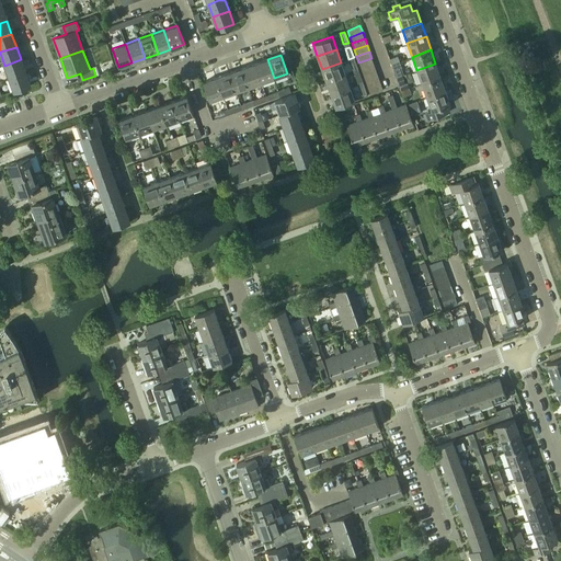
[(354,57),(348,59),(353,70),(357,68),(354,57)]
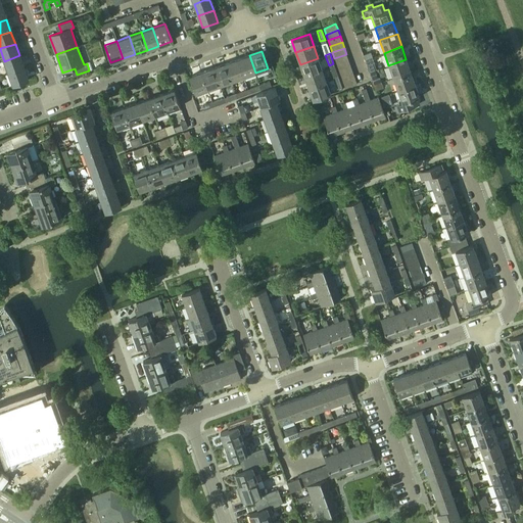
[(346,54),(334,58),(336,63),(348,59),(346,54)]
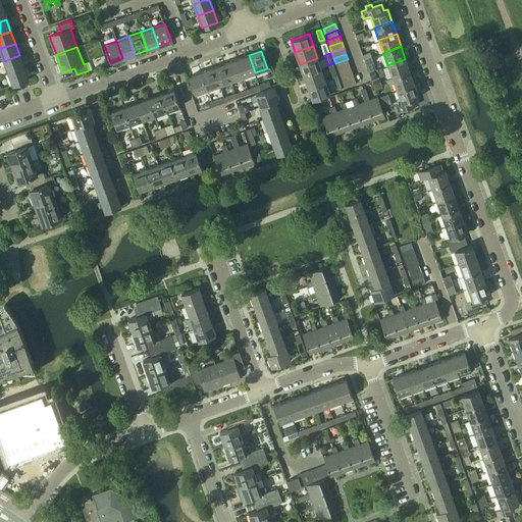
[(19,55),(4,61),(8,72),(23,67),(19,55)]
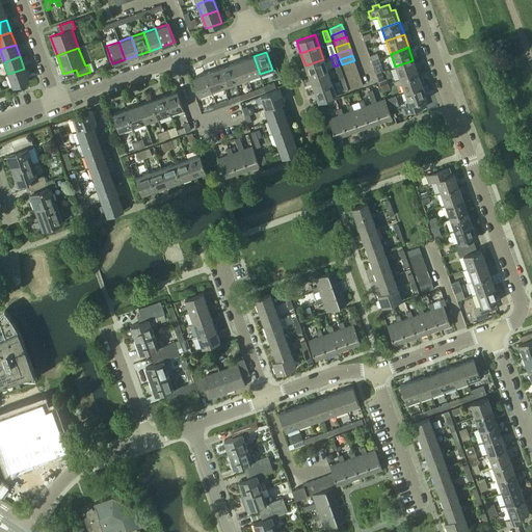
[(260,74),(254,56),(241,60),(247,78),(248,78),(260,74)]
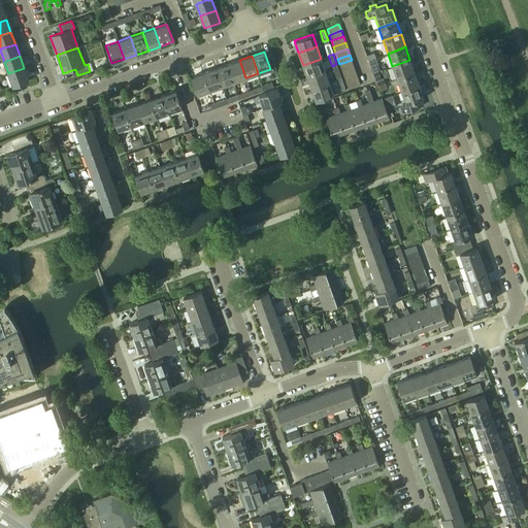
[(307,76),(325,70),(321,59),(303,65),(307,76)]
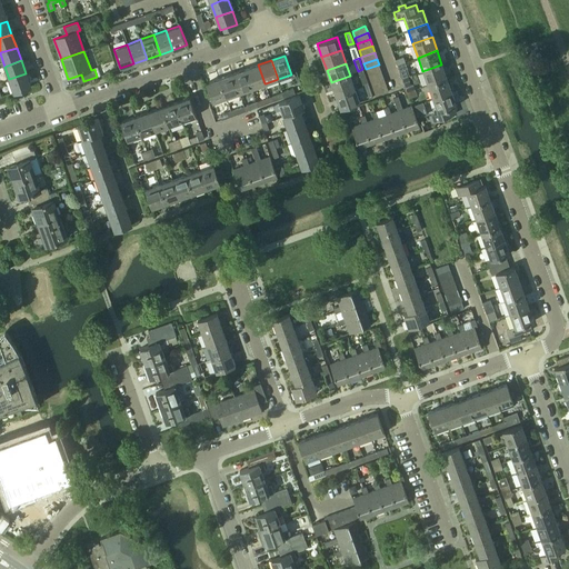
[(265,83),(258,65),(245,69),(251,88),(265,83)]
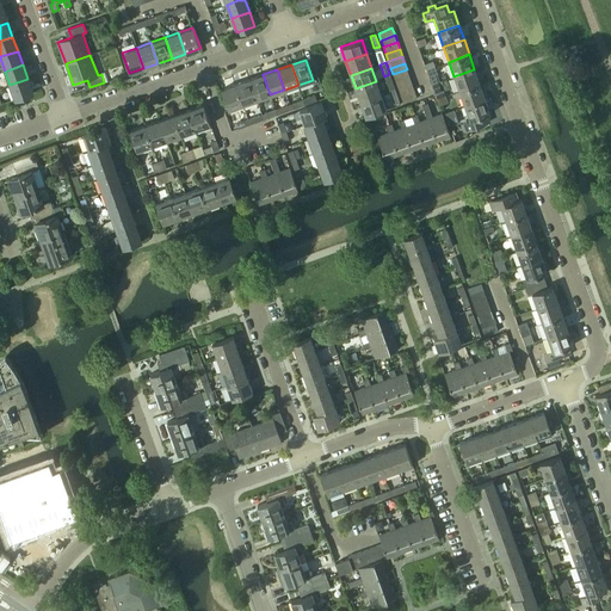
[(407,69),(393,74),(396,81),(409,76),(407,69)]
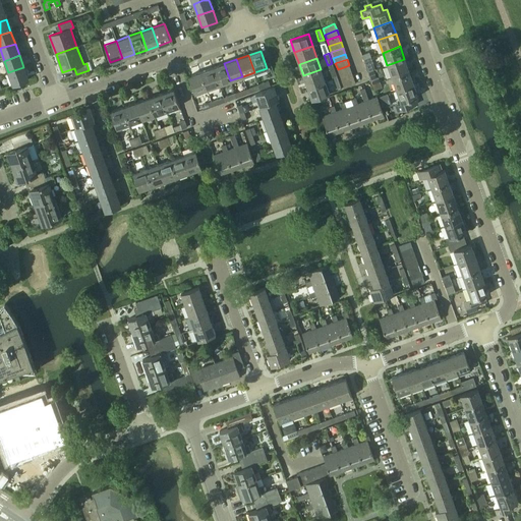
[(404,59),(387,65),(392,77),(409,71),(404,59)]
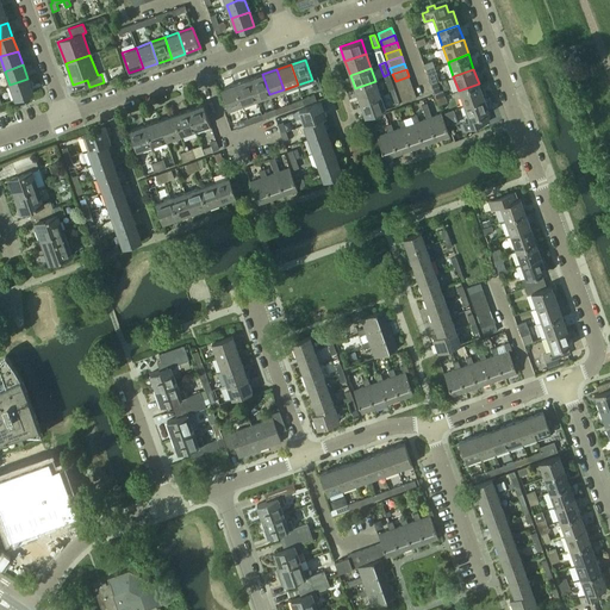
[(269,94),(262,74),(249,79),(256,99),(269,94)]
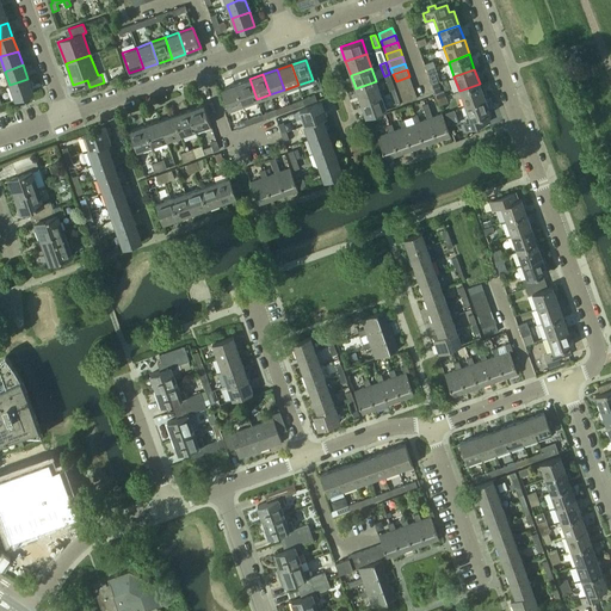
[(409,76),(396,81),(399,88),(412,84),(409,76)]
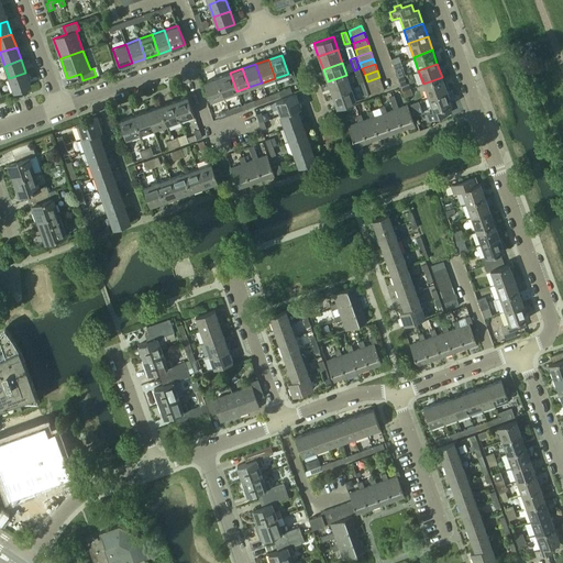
[(30,86),(30,85),(25,73),(9,78),(13,91),(30,86)]
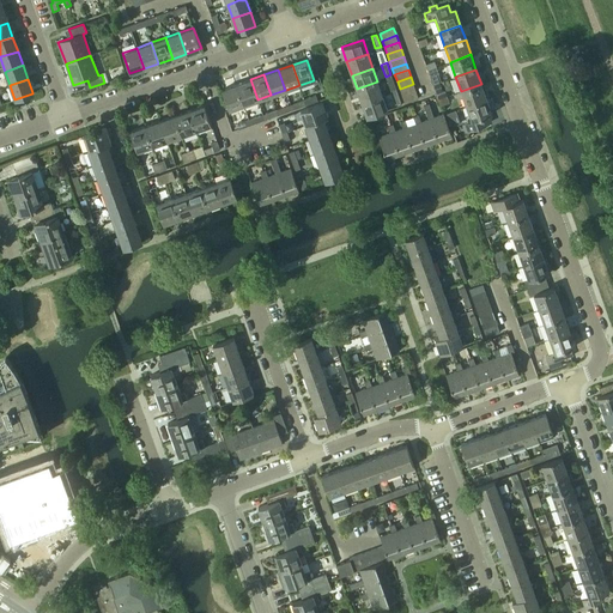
[(258,99),(250,79),(236,85),(243,105),(258,99)]
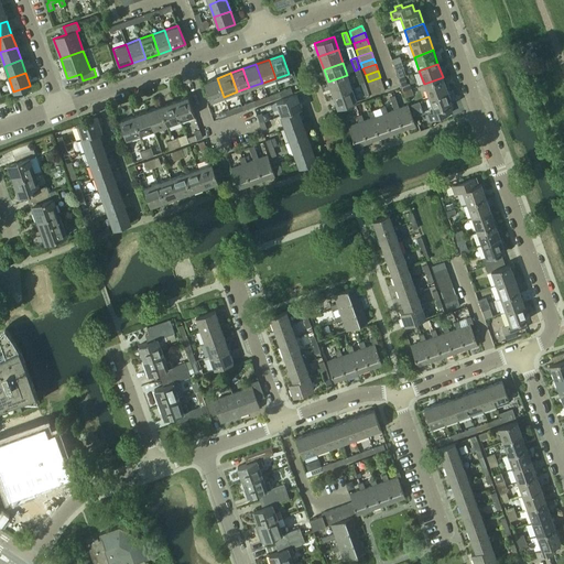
[(361,73),(356,75),(359,83),(360,85),(365,84),(365,82),(361,73)]
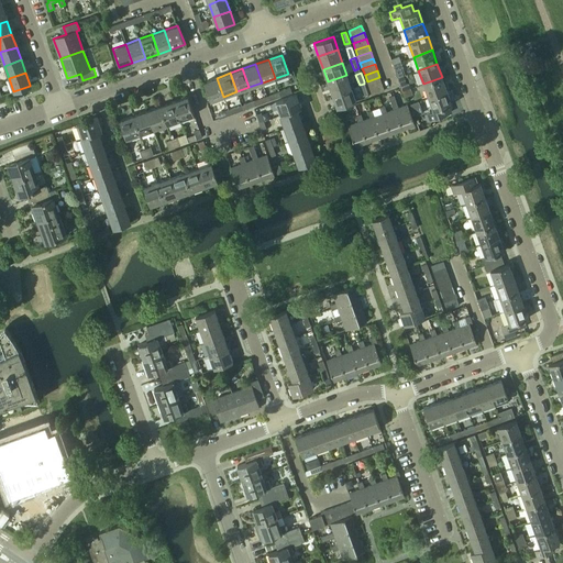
[(332,95),(352,88),(346,75),(328,81),(332,95)]
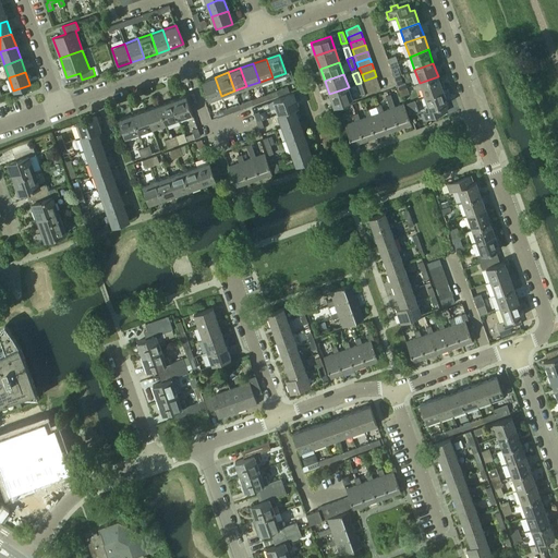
[(376,76),(364,81),(366,87),(378,83),(376,76)]
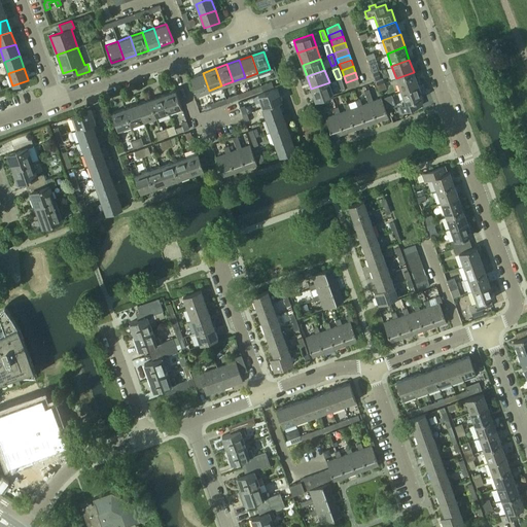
[(414,72),(396,78),(400,91),(418,84),(414,72)]
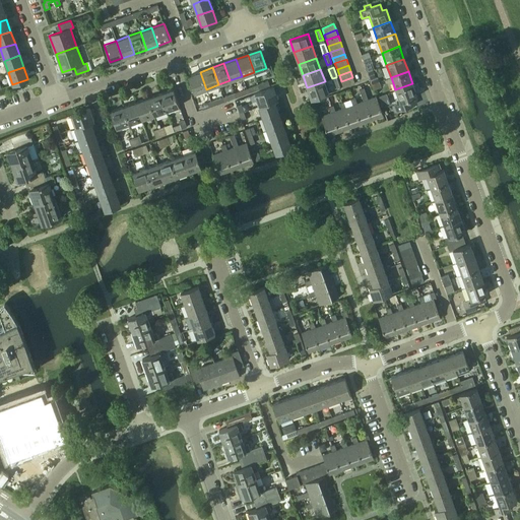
[(206,89),(200,72),(188,76),(194,93),(206,89)]
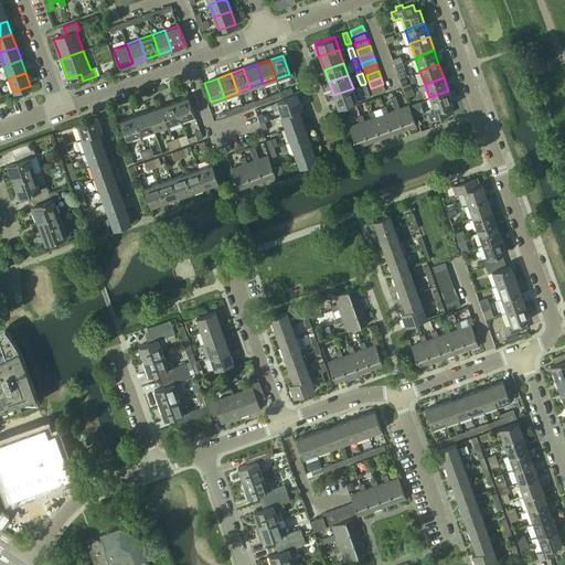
[(365,84),(361,85),(364,96),(370,94),(365,84)]
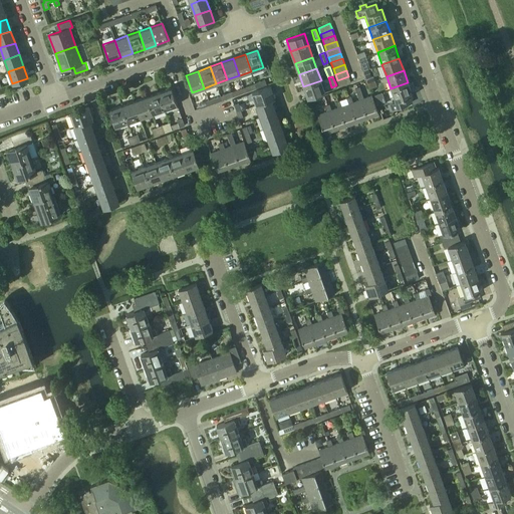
[(350,82),(348,76),(337,80),(339,86),(350,82)]
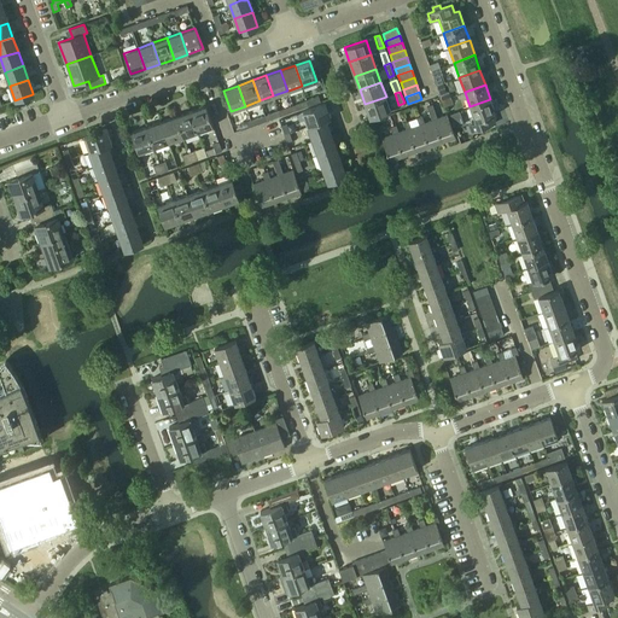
[(369,118),(391,111),(386,97),(365,104),(369,118)]
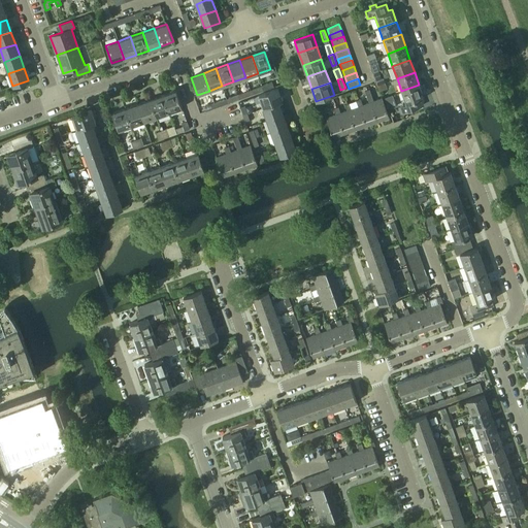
[(419,85),(401,91),(403,98),(401,99),(405,111),(422,105),(420,99),(424,98),(419,85)]
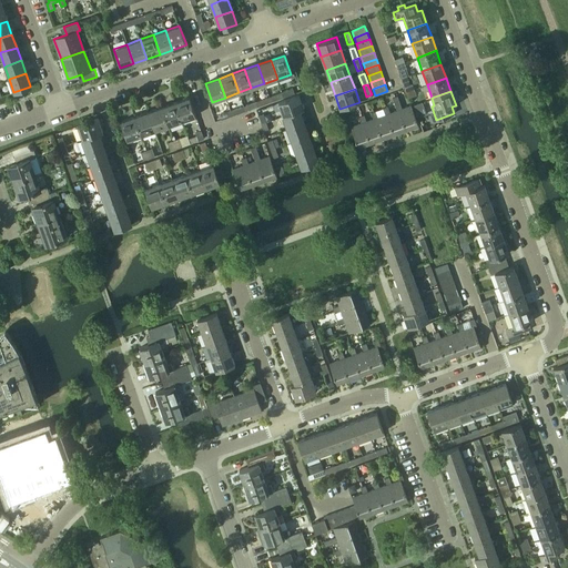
[(298,95),(277,102),(283,115),(298,110),(300,111),(304,109),(298,95)]
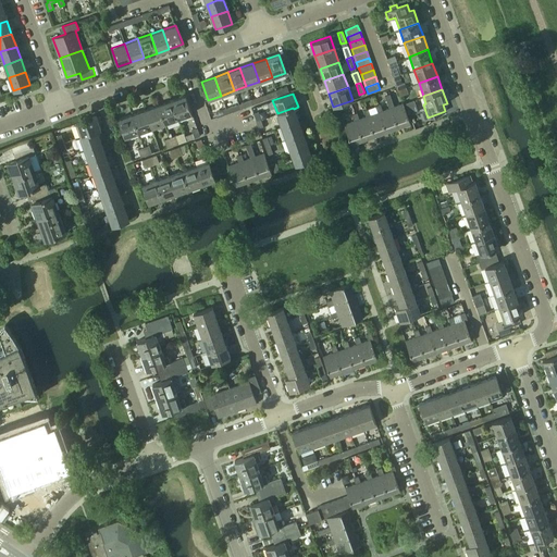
[(192,114),(185,96),(172,100),(178,119),(192,114)]
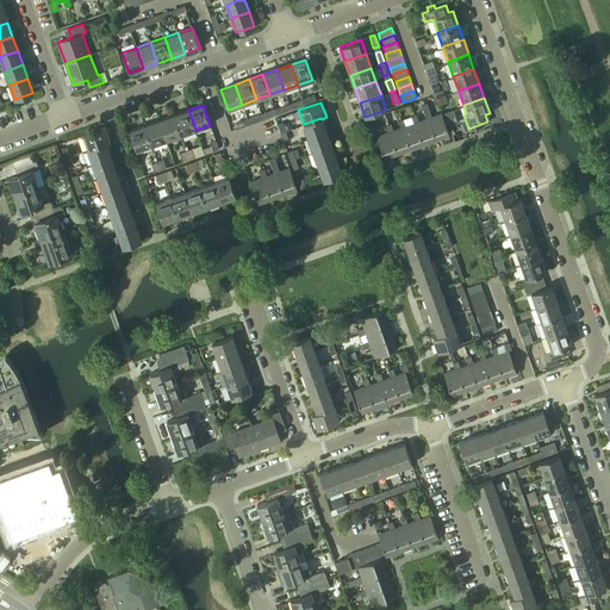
[(195,130),(188,110),(174,116),(181,136),(195,130)]
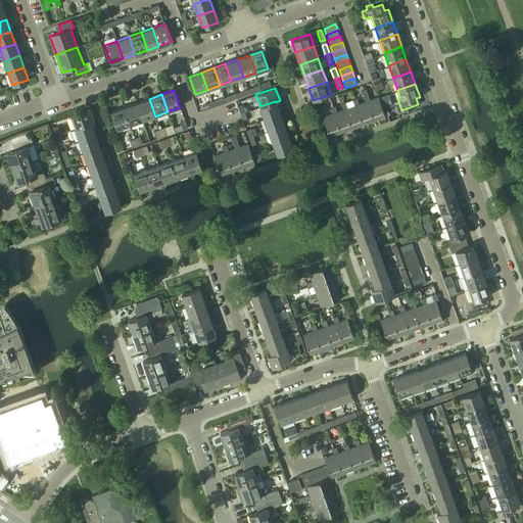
[(355,104),(363,125),(374,121),(367,100),(370,99),(368,94),(364,95),(366,101),(359,103),(355,104)]
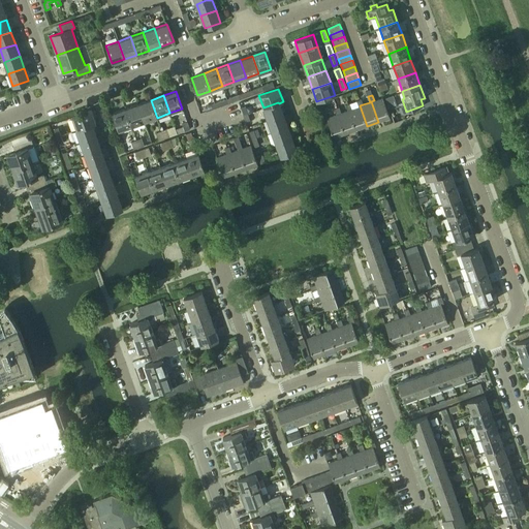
[(371,101),(378,122),(390,118),(382,97),(374,100),(371,101)]
